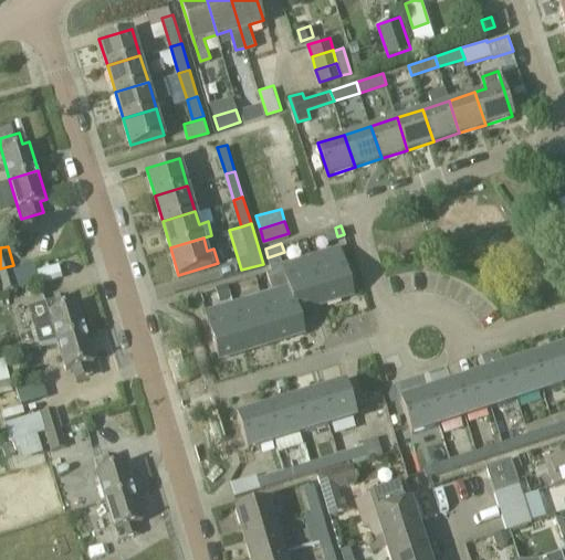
[(339,246),(314,254),(328,298),(353,291),(339,246)]
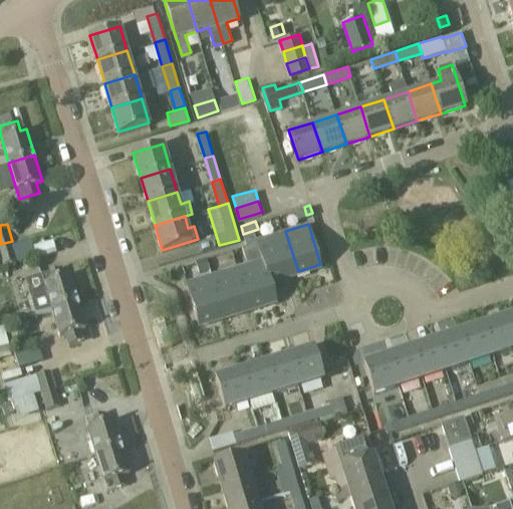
[(257,240),(263,259),(266,270),(267,269),(270,280),(298,271),(285,231),(257,240)]
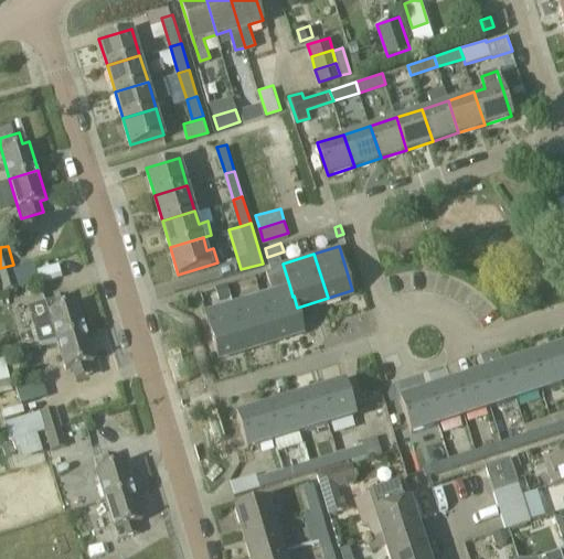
[(13,265),(0,268),(0,272),(4,288),(19,283),(13,265)]
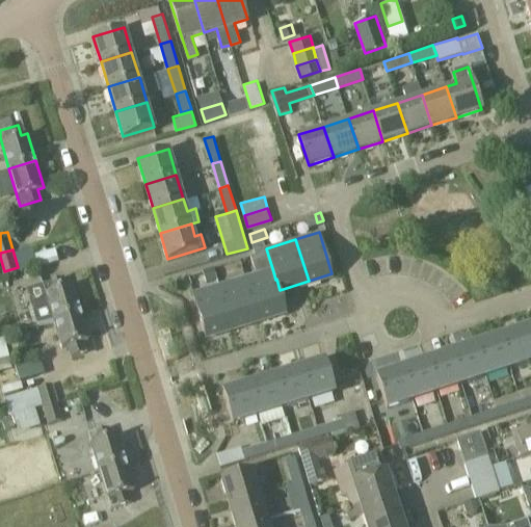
[(213,266),(203,269),(206,280),(216,277),(213,266)]
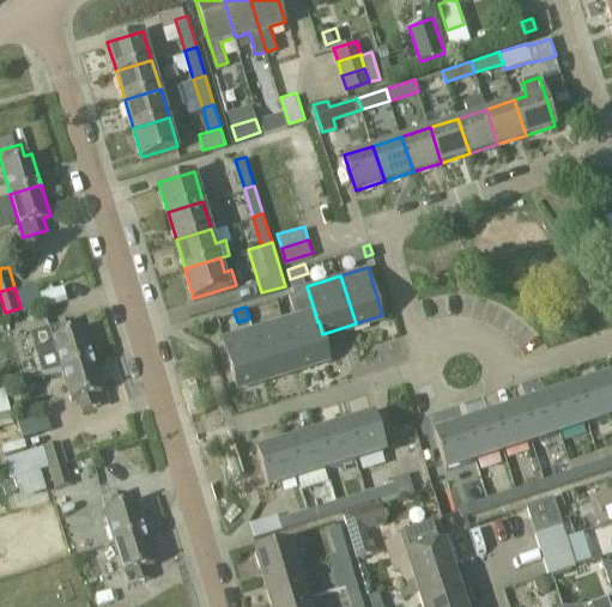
[(317,322),(314,309),(284,319),(298,366),(329,357),(322,334),(319,321),(317,322)]
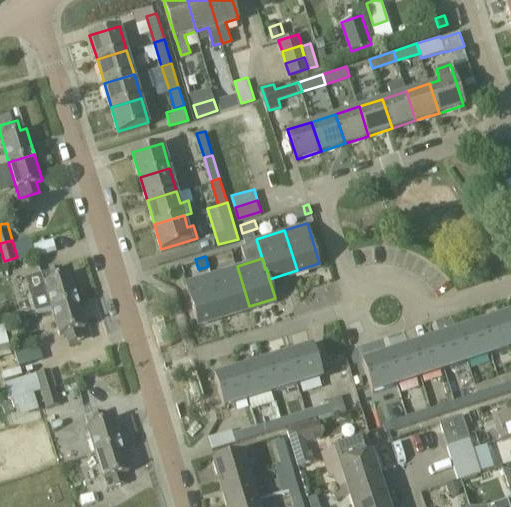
[(52,306),(77,299),(69,272),(63,274),(61,265),(41,270),(52,306)]
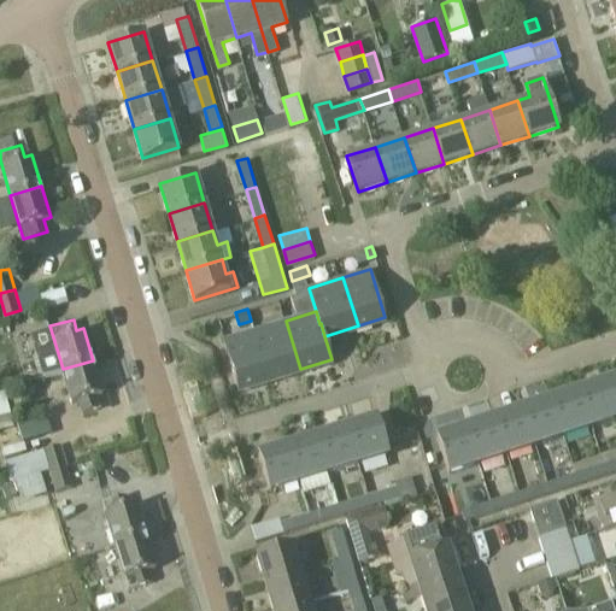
[(286,321),(256,330),(270,379),(300,369),(286,321)]
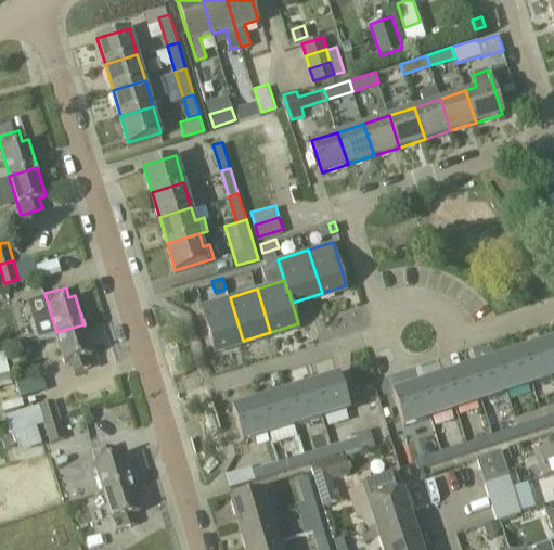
[(215,348),(243,341),(230,297),(202,305),(215,348)]
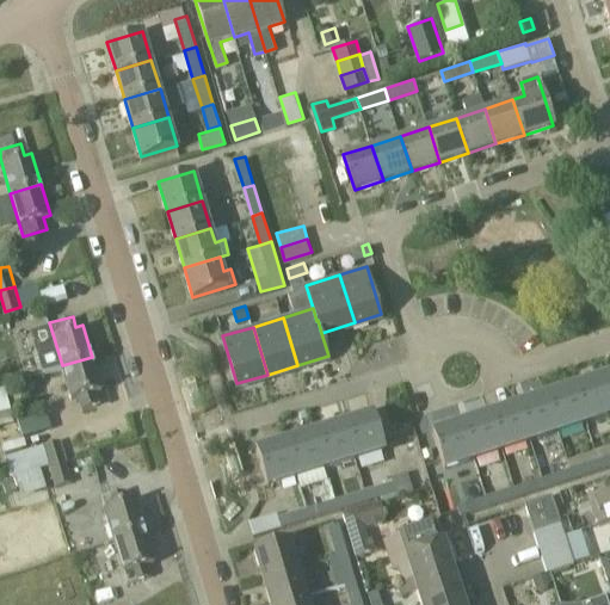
[(102,388),(92,357),(62,365),(72,396),(79,394),(82,406),(98,401),(94,389),(102,388)]
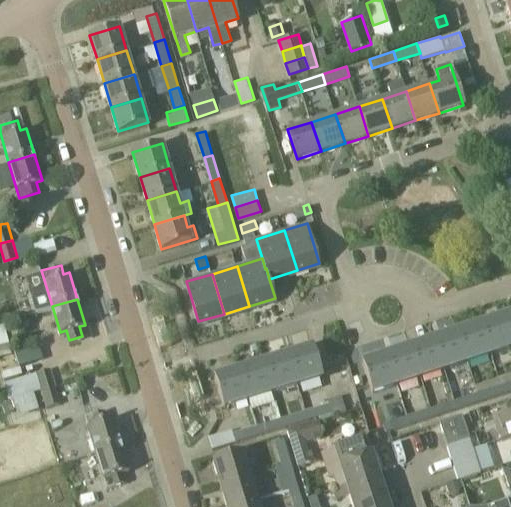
[(510,332),(505,314),(481,322),(491,351),(510,344),(510,332)]
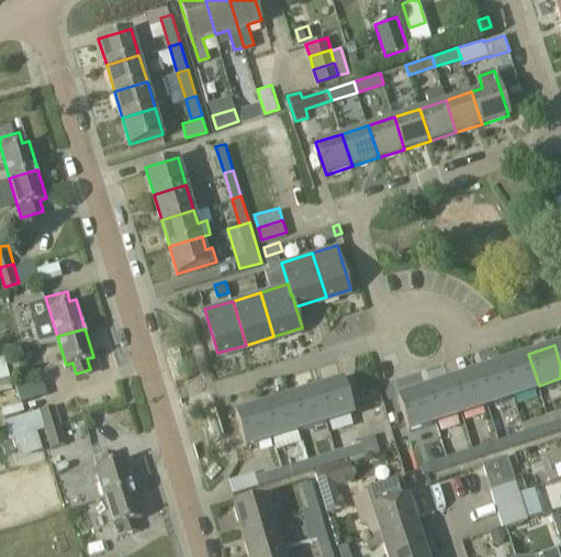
[(528,354),(502,361),(513,394),(539,386),(528,354)]
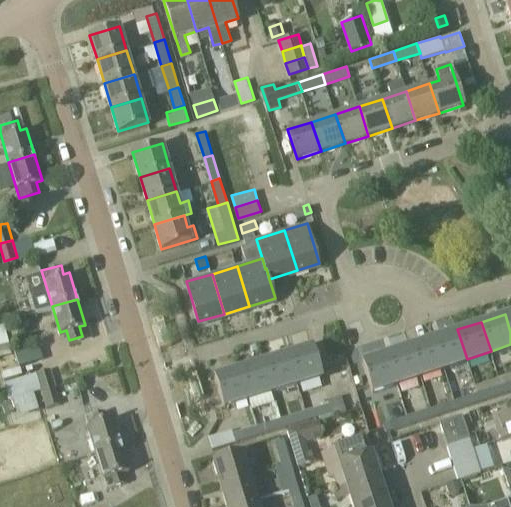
[(457,329),(434,337),(444,367),(467,359),(457,329)]
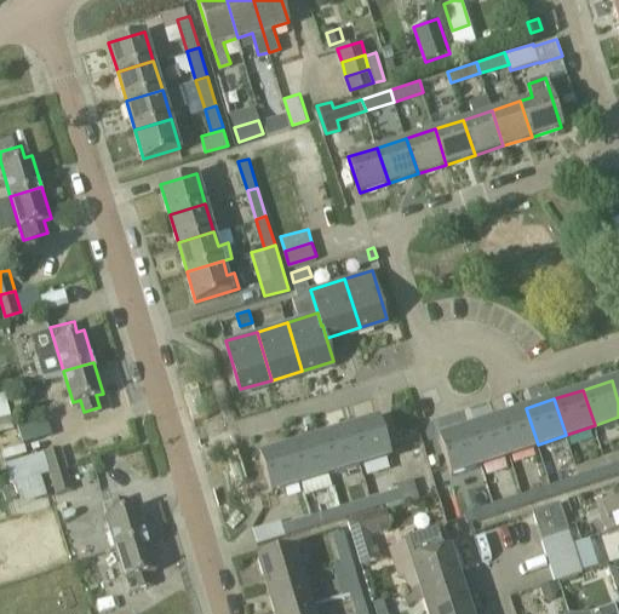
[(526,408),(497,418),(509,453),(538,445),(526,408)]
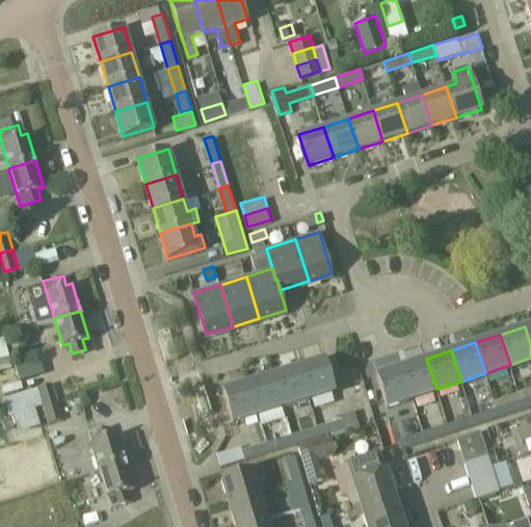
[(325,359),(299,366),(309,397),(335,390),(325,359)]
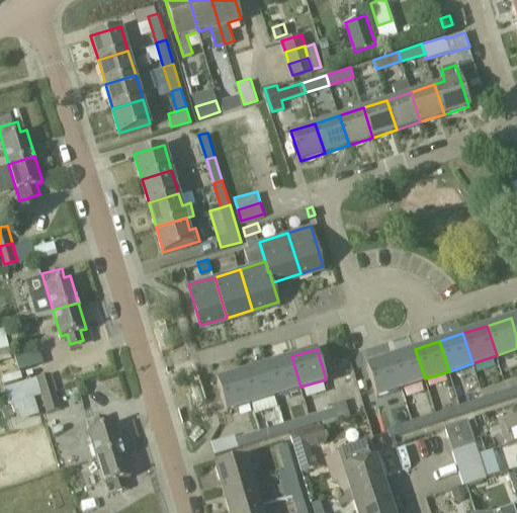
[(415,349),(392,357),(401,387),(425,378),(415,349)]
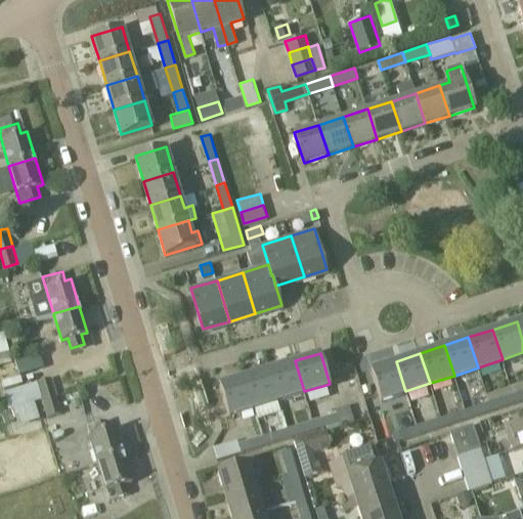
[(295,360),(270,369),(279,399),(304,391),(295,360)]
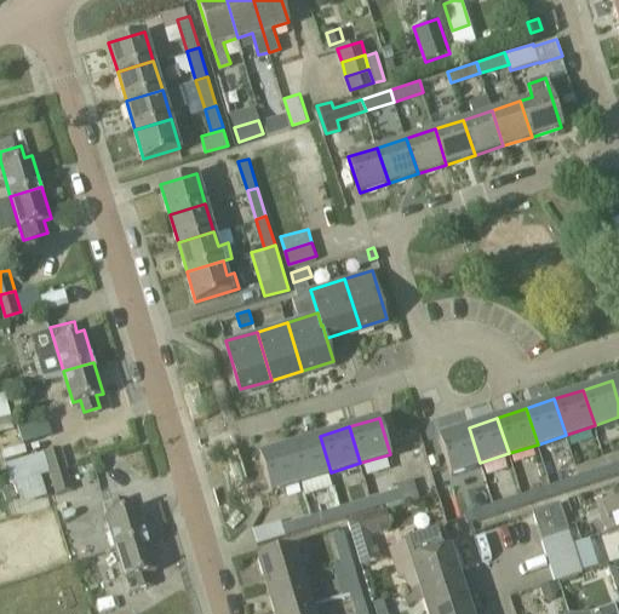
[(451,472),(480,463),(469,428),(440,436),(451,472)]
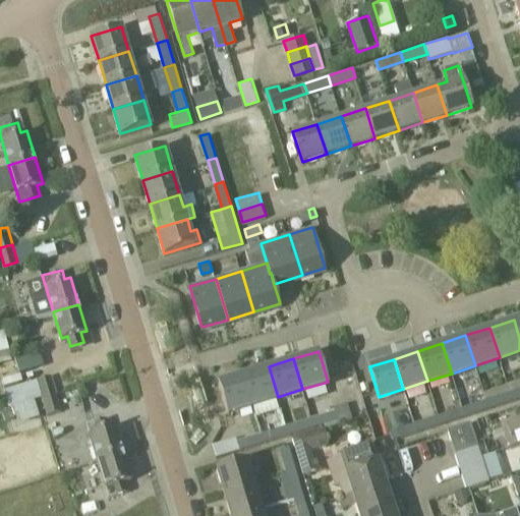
[(269,366),(244,374),(253,404),(278,397),(269,366)]
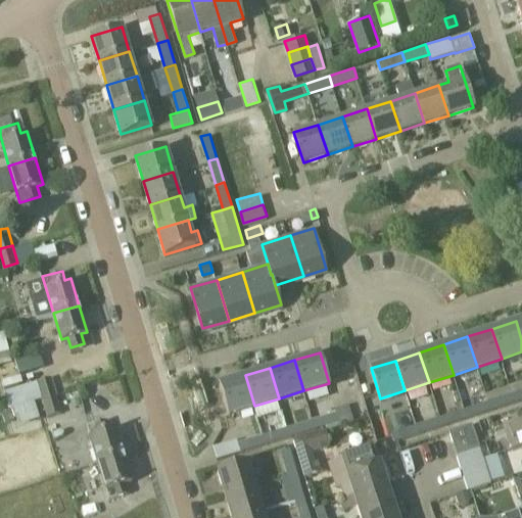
[(229,414),(254,406),(245,375),(220,383),(229,414)]
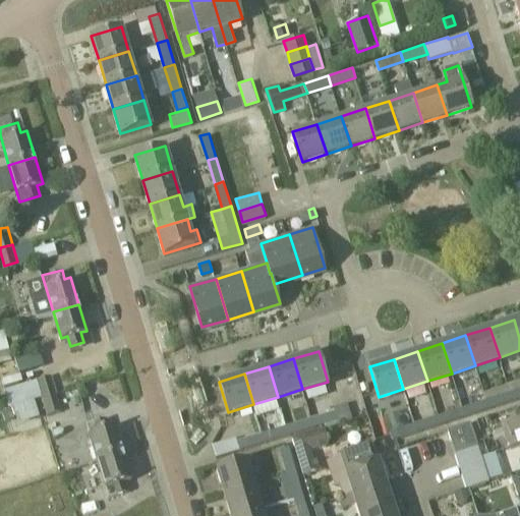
[(23,384),(27,399),(55,391),(50,376),(23,384)]
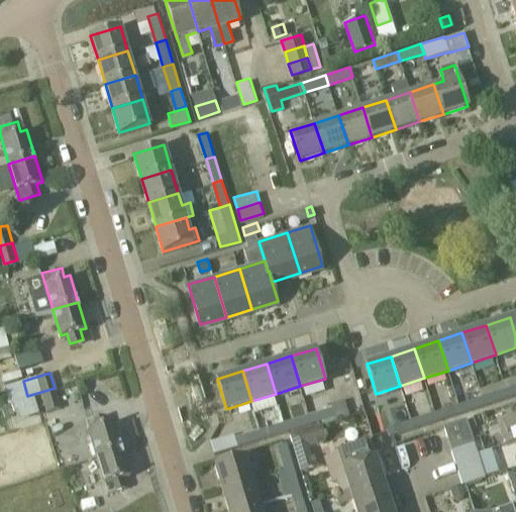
[(515,382),(505,387),(507,395),(515,392),(515,382)]
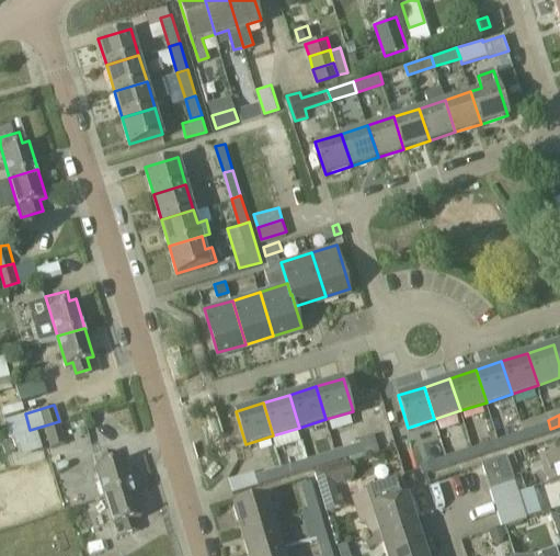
[(71,417),(59,421),(30,430),(18,433),(24,454),(38,450),(66,441),(67,444),(79,441),(71,417)]
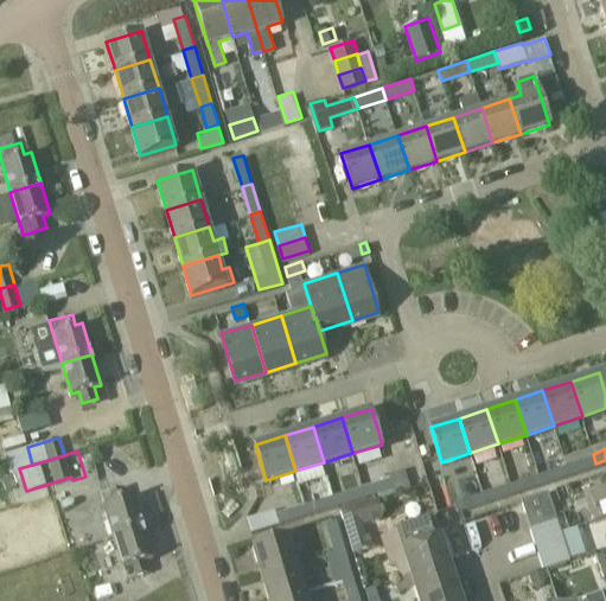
[(593,454),(565,462),(568,473),(595,464),(593,454)]
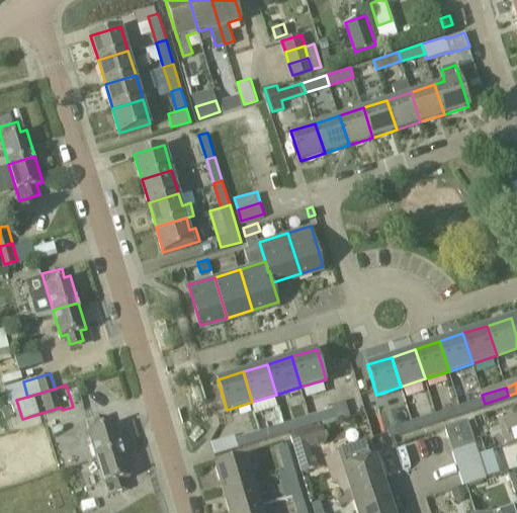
[(482,395),(458,403),(461,412),(485,404),(482,395)]
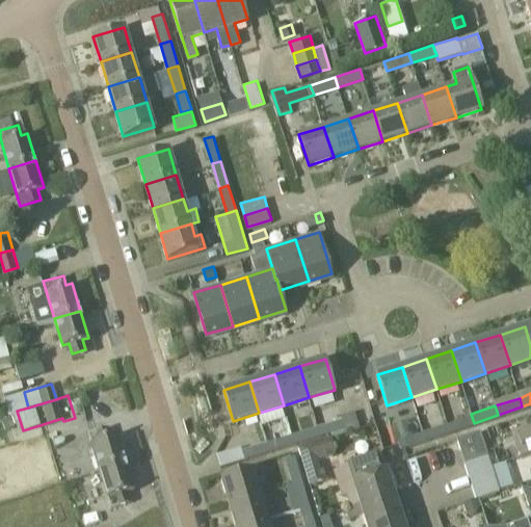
[(471,414),(447,422),(450,430),(474,423),(471,414)]
